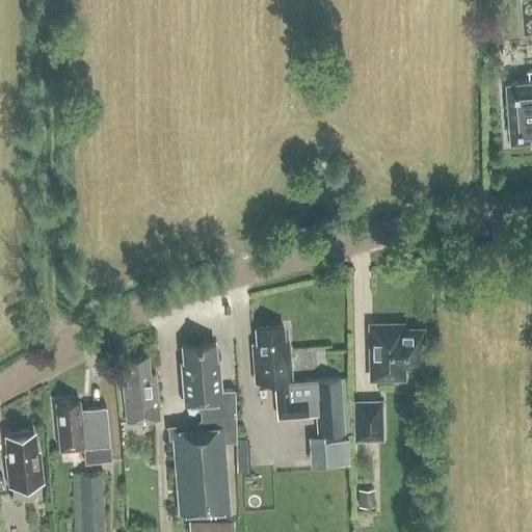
[(531,80),(507,83),(512,141),(531,139),(531,80)]
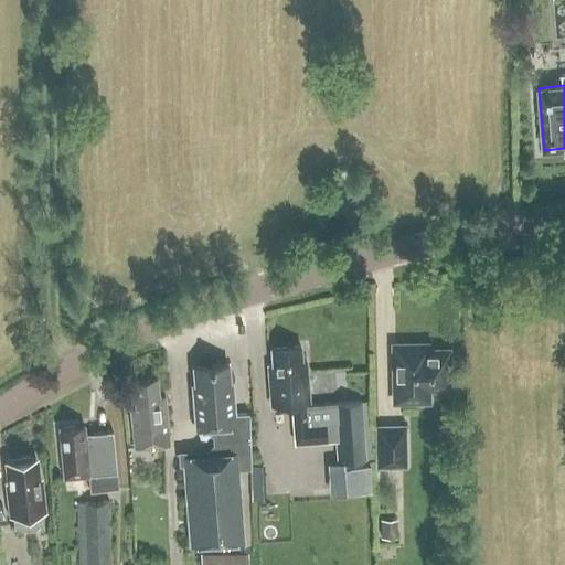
[(394,345),(395,401),(427,400),(427,387),(448,387),(447,350),(426,351),(426,344),(394,345)]
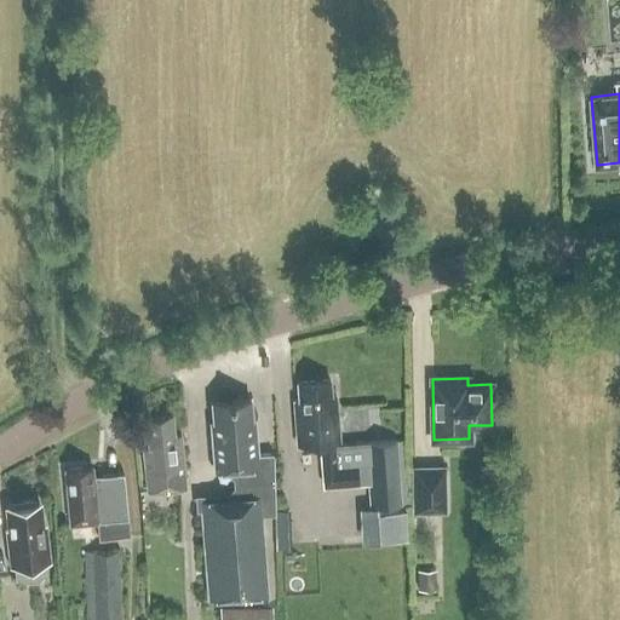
[(293,401),(296,434),(297,446),(321,445),(323,487),(368,484),(369,509),(407,505),(402,440),(365,443),(367,464),(337,466),(336,443),(340,443),(337,395),(331,396),(329,380),(298,383),(299,401),(293,401)]
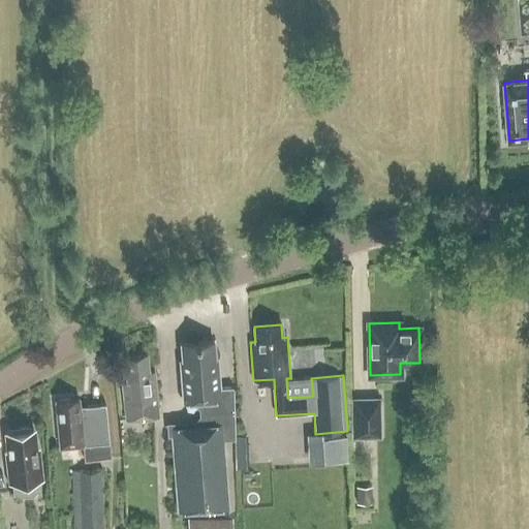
[(214,340),(181,342),(182,359),(180,360),(183,400),(211,398),(213,423),(172,426),(178,508),(227,505),(223,439),(236,438),(232,386),(218,386),(217,356),(215,356),(214,340)]
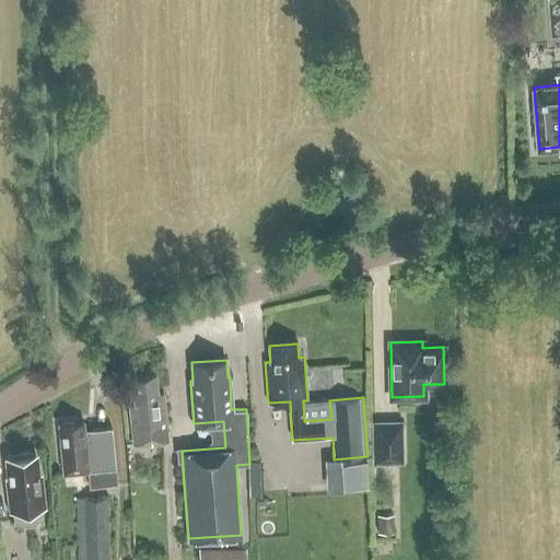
[(129,404),(131,435),(132,445),(167,443),(164,393),(158,394),(156,376),(132,377),(135,404),(129,404)]
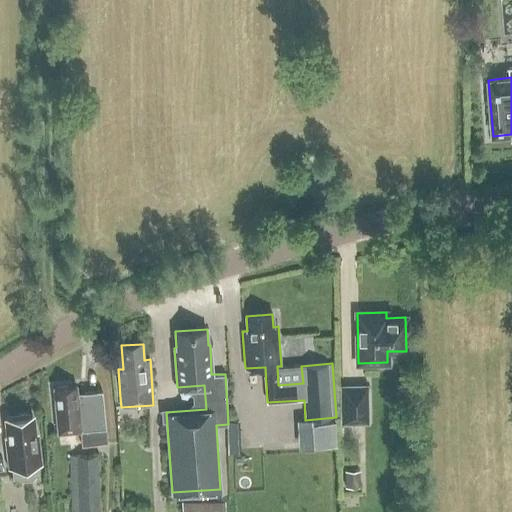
[(104,428),(105,428),(101,390),(76,393),(76,384),(53,386),(58,432),(81,429),(82,445),(105,442),(104,428)]
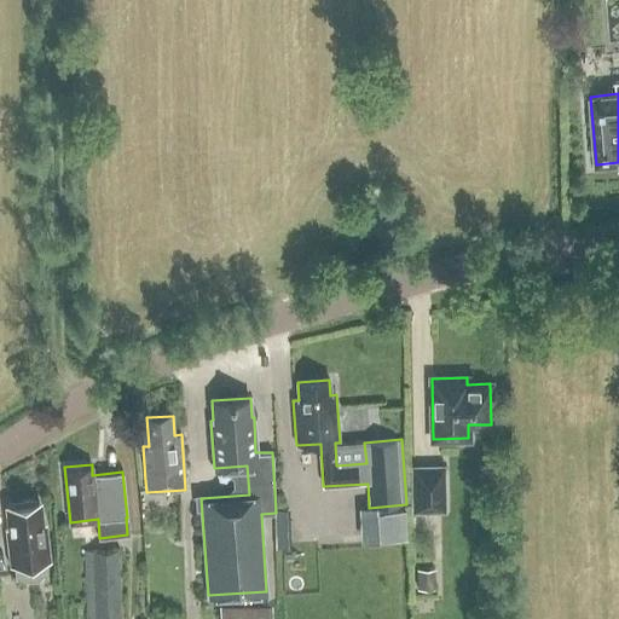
[(411,514),(446,513),(445,466),(410,467),(411,514)]
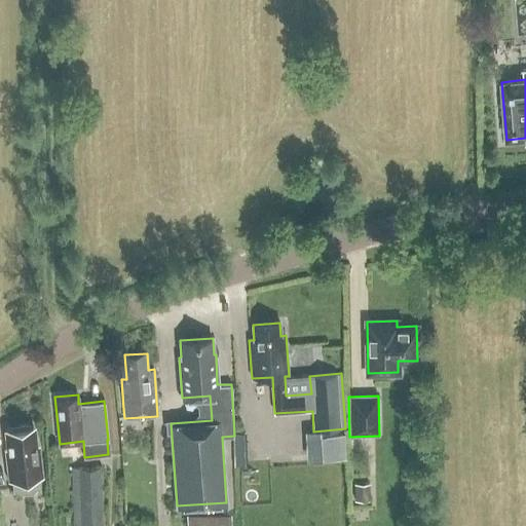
[(13,490),(16,490),(19,491),(21,492),(24,493),(27,493),(29,493),(30,492),(32,491),(34,490),(35,489),(36,488),(40,487),(37,459),(40,458),(39,445),(35,445),(33,426),(6,429),(8,448),(4,448),(6,462),(10,461),(13,490)]
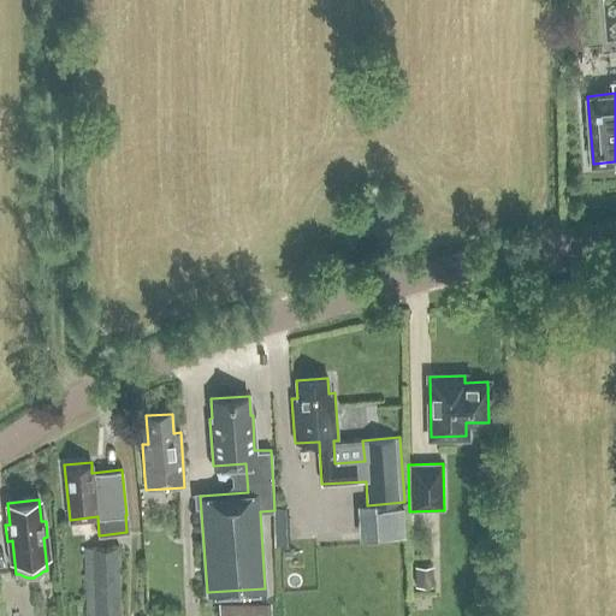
[(120,615),(118,548),(83,549),(84,615),(120,615)]
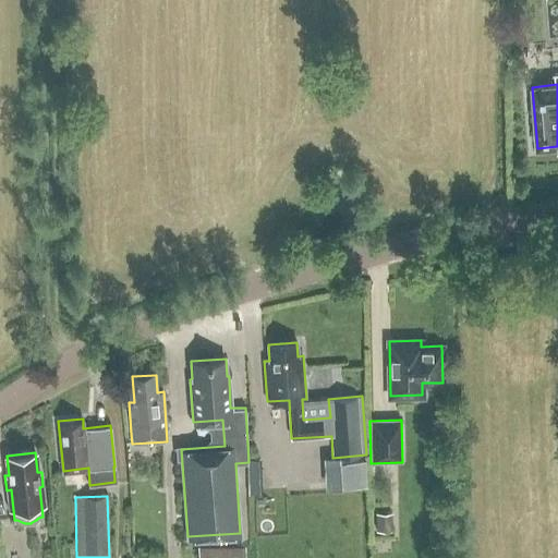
[(392,531),(392,513),(375,513),(376,531),(392,531)]
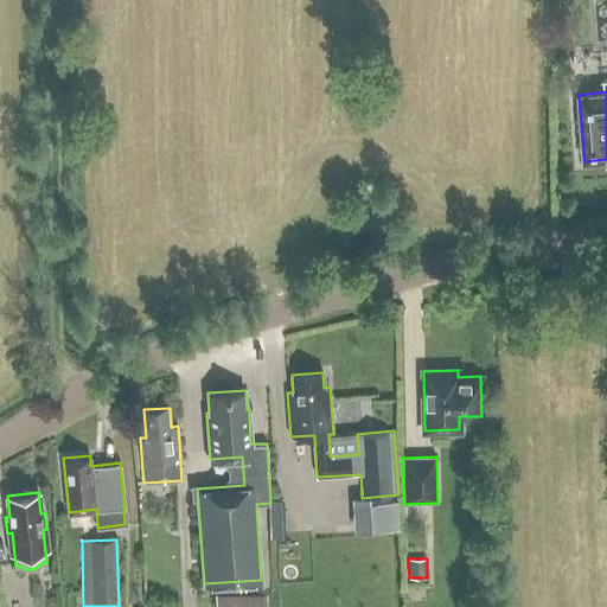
[(216,595),(215,606),(264,606),(266,594),(216,595)]
